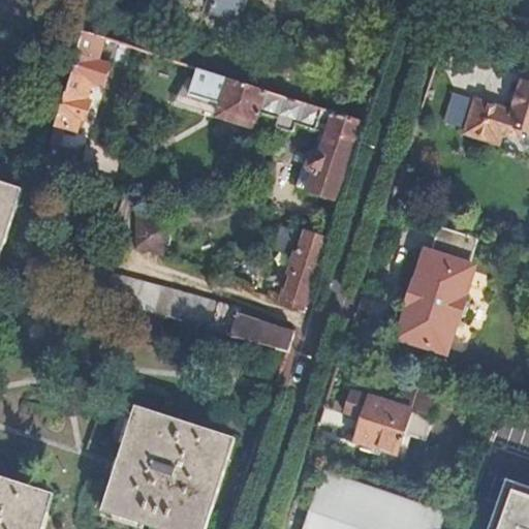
[(218,0),(216,11),(244,21),(250,0),(218,0)]
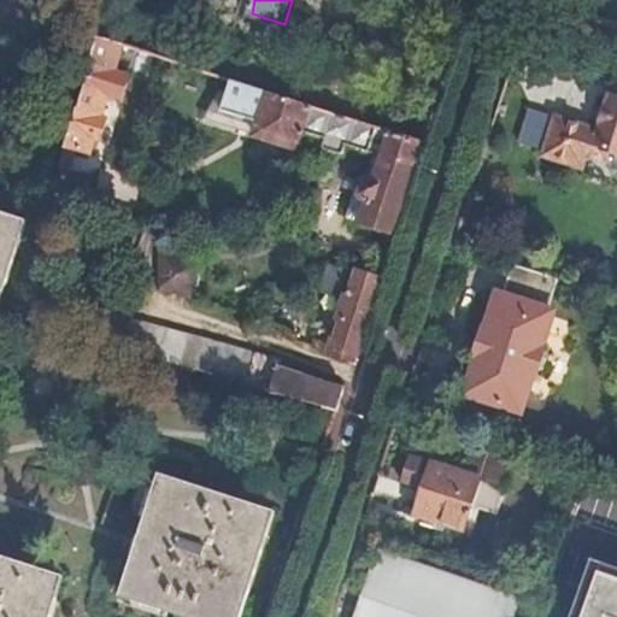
[(98,36),(66,140),(92,147),(110,92),(116,94),(124,70),(116,66),(123,45),(98,36)]
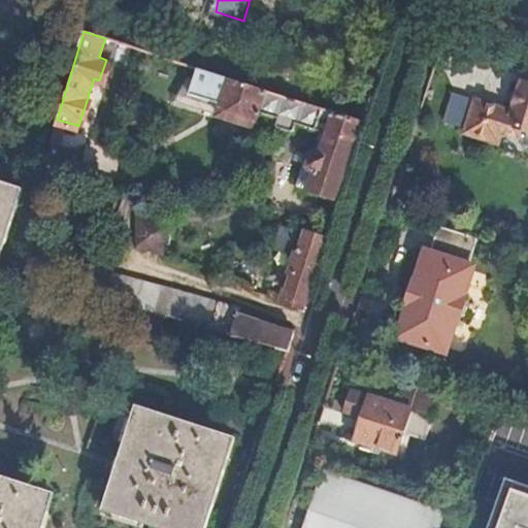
[(307,188),(336,197),(361,120),(244,83),(188,64),(183,79),(225,93),(219,112),(254,124),(258,108),(276,114),(276,118),(277,122),(289,126),(294,124),(295,121),(319,129),(310,157),(314,167),(307,188)]
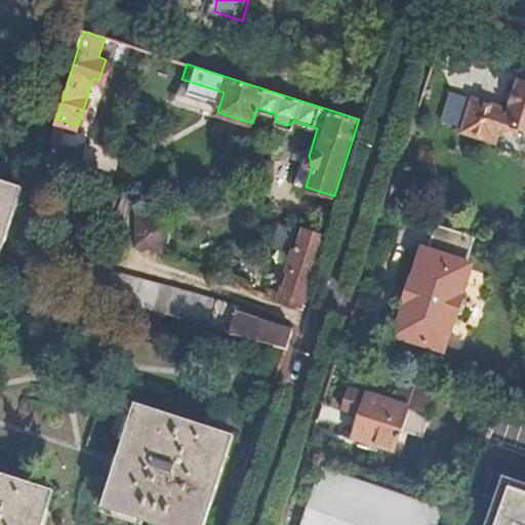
[(524,80),(519,79),(509,109),(473,96),(461,128),(493,137),(497,126),(515,132),(518,124),(524,126),(524,80)]
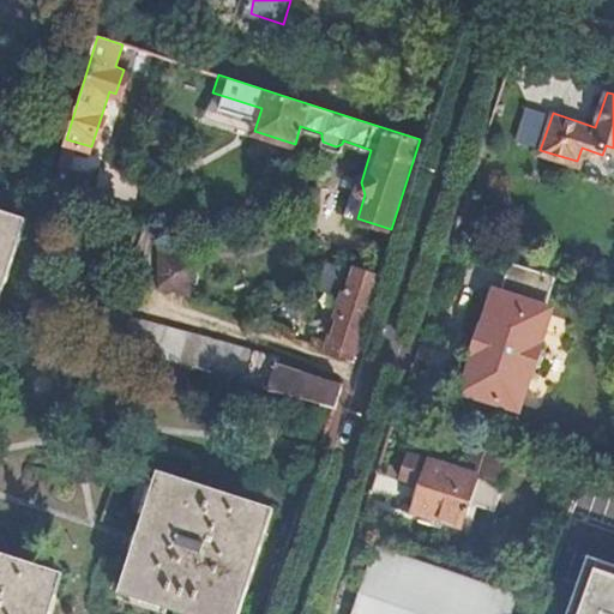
[(173,131),(157,124),(151,140),(168,146),(173,131)]
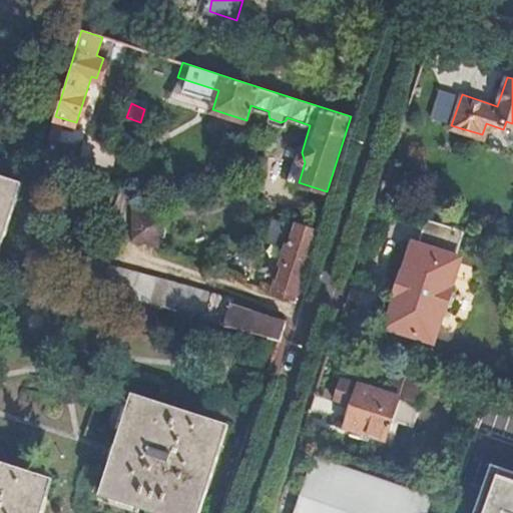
[(44,154),(68,161),(74,144),(49,136),(44,154)]
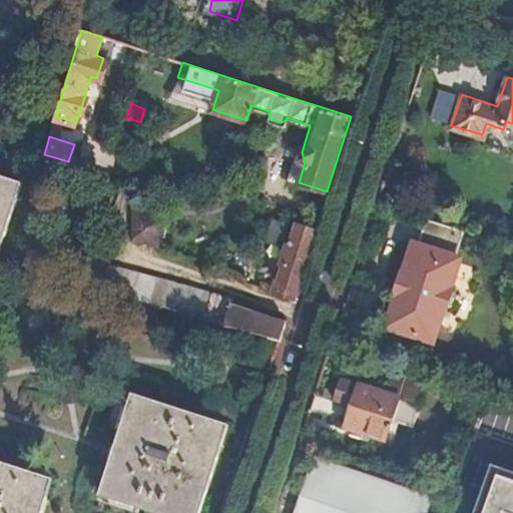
[(0,253),(22,184),(0,176),(0,253)]
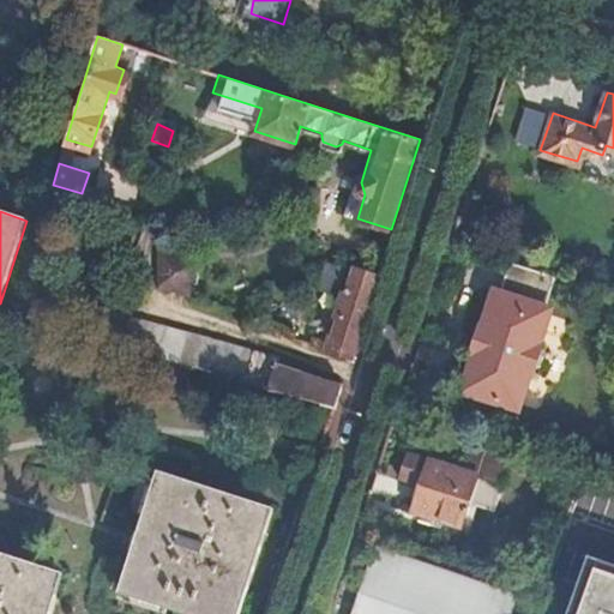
[(193,259),(155,248),(154,287),(184,294),(188,277),(193,259)]
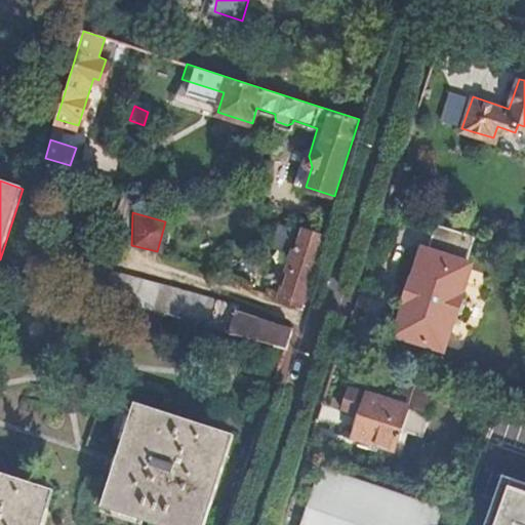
[(284,297),(299,303),(322,236),(278,221),(270,245),(294,253),(289,255),(286,266),(290,271),(289,274),(284,274),(280,286),(285,288),(283,294),(285,294),(284,297)]
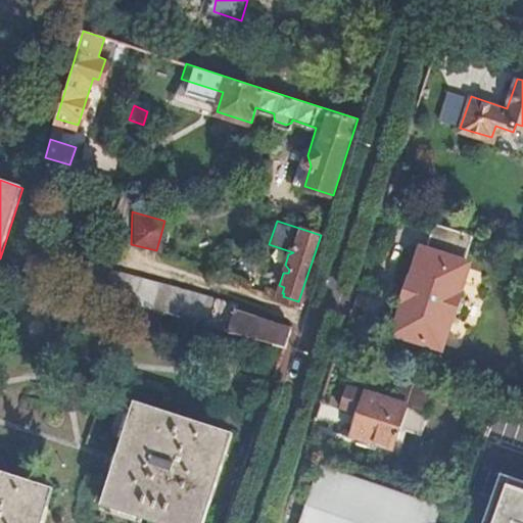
[(467,260),(475,234),(437,222),(428,248),(424,246),(396,331),(442,346),(453,318),(461,313),(463,304),(460,294),(471,262),(467,260)]
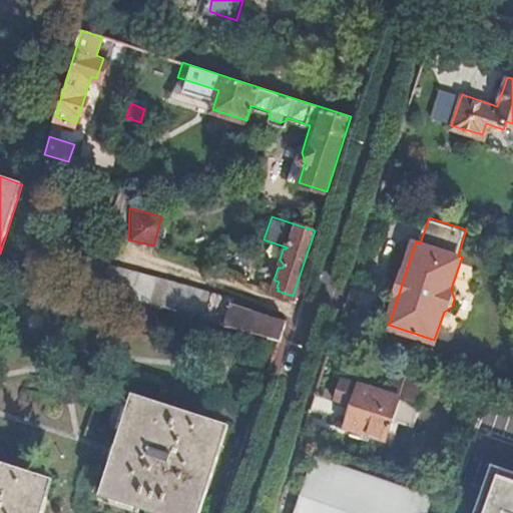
[(87,286),(279,340),(281,336),(285,322),(263,315),(228,302),(230,297),(95,260),(87,286)]
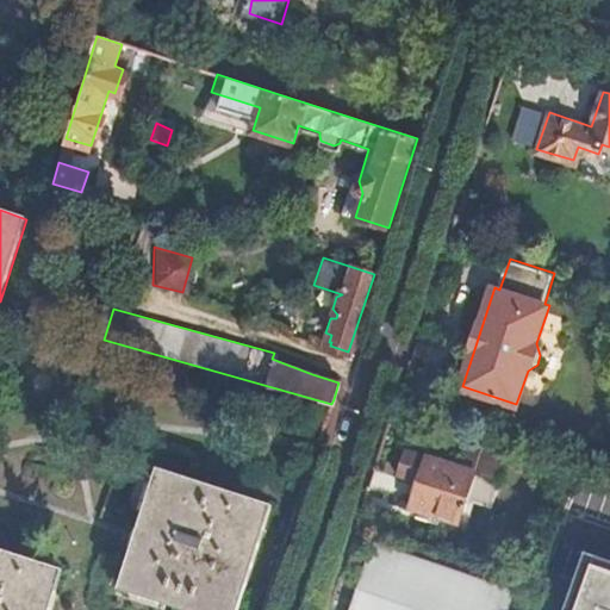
[(400,473),(419,480),(412,505),(458,522),(466,498),(491,506),(510,453),(471,442),(462,465),(409,446),(400,473)]
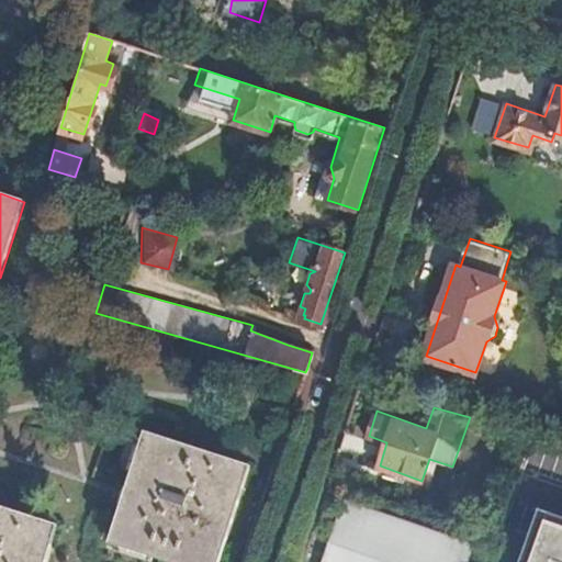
[(217,561),(249,464),(147,430),(126,496),(113,541),(176,561),(217,561)]
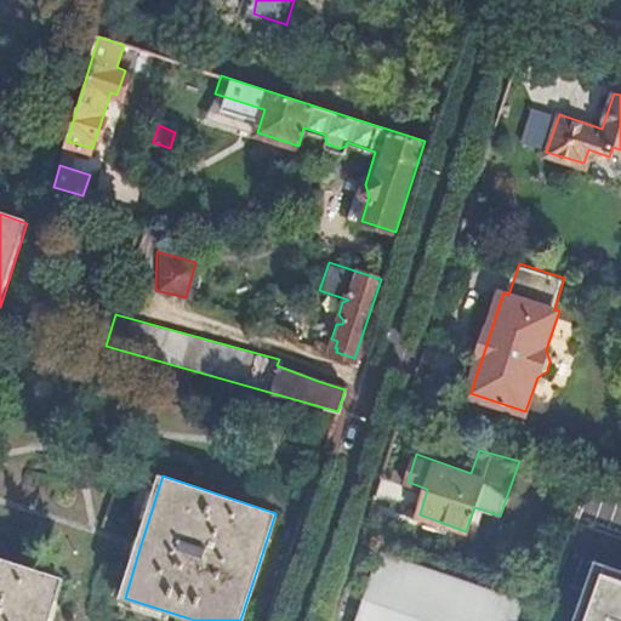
[(52,620),(66,580),(0,558),(0,620),(52,620)]
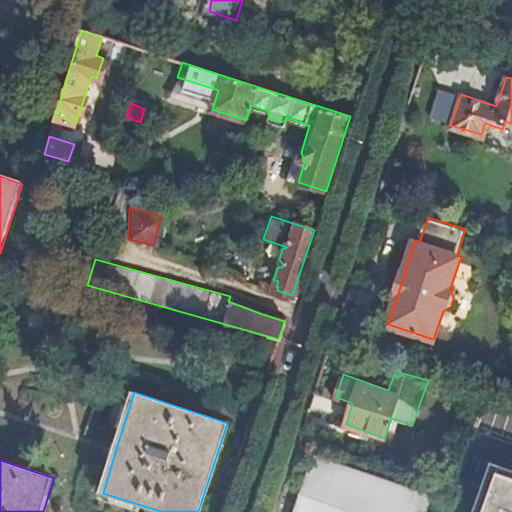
[(423,511),(428,498),(315,460),(298,511),(423,511)]
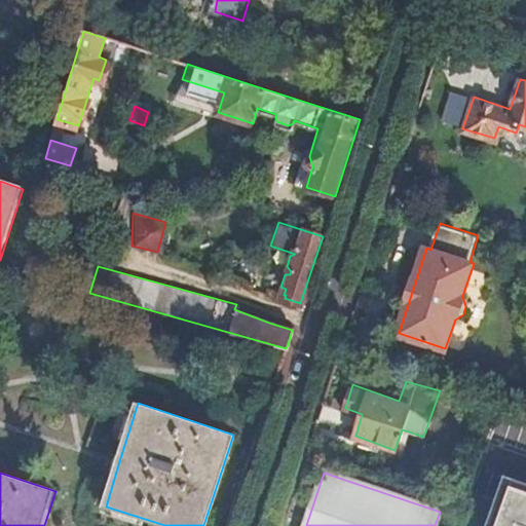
[(525,525),(525,484),(503,476),(485,525),(525,525)]
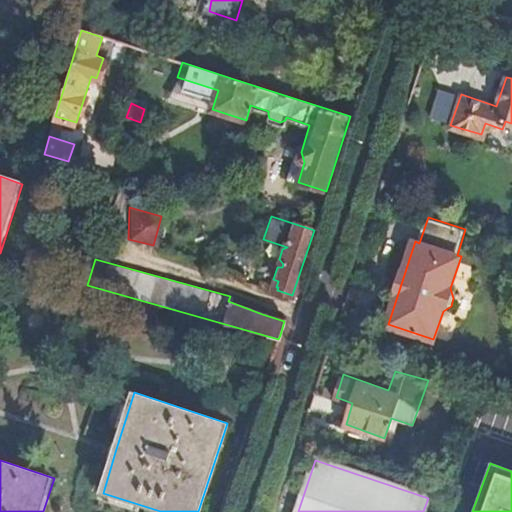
All buildings are outlined.
